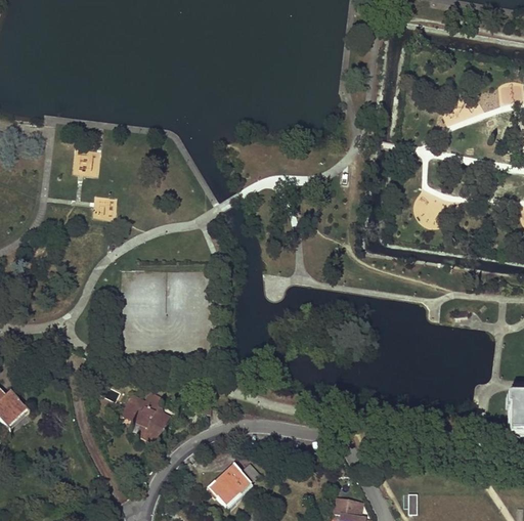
[(5,394),(0,388),(0,417),(7,425),(27,407),(10,390),(5,394)]
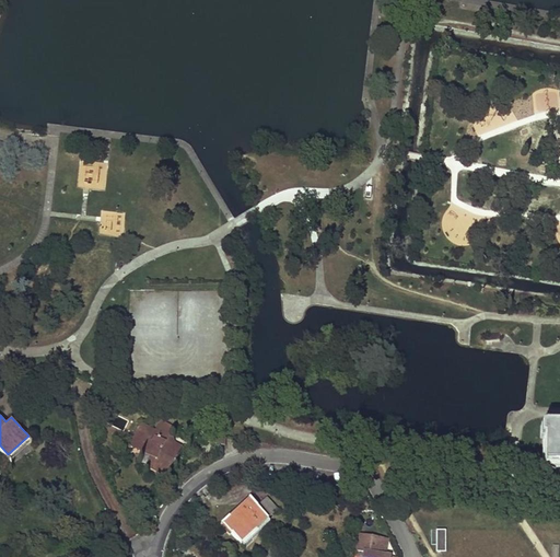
[(167,430),(155,425),(153,428),(142,421),(132,441),(151,451),(146,461),(166,472),(177,450),(175,448),(178,441),(172,437),(166,433),(167,430)]
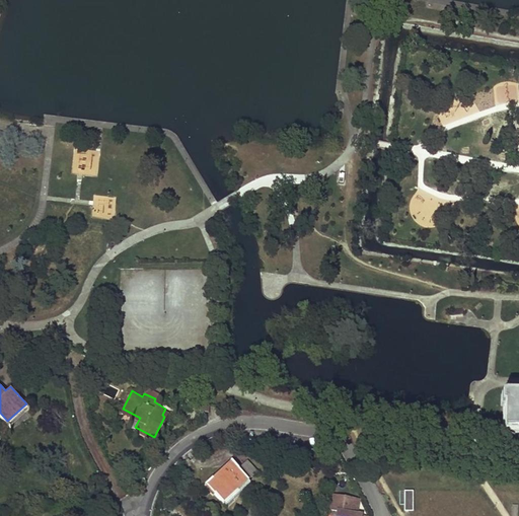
[(518,396),(503,396),(503,432),(518,431),(518,396)]
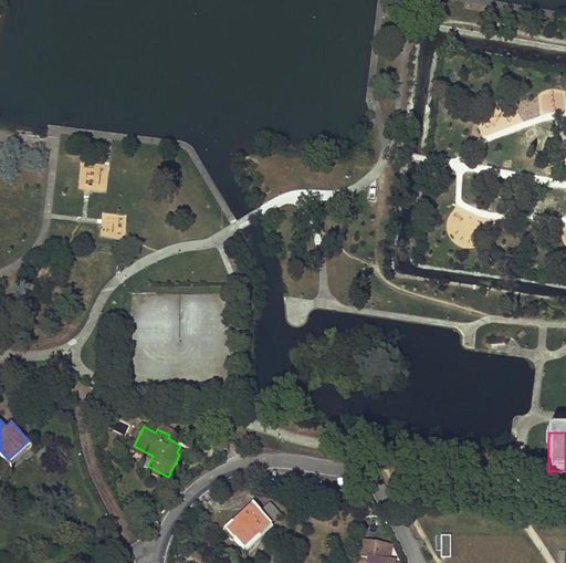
[(228,438),(210,435),(210,444),(227,446),(228,438)]
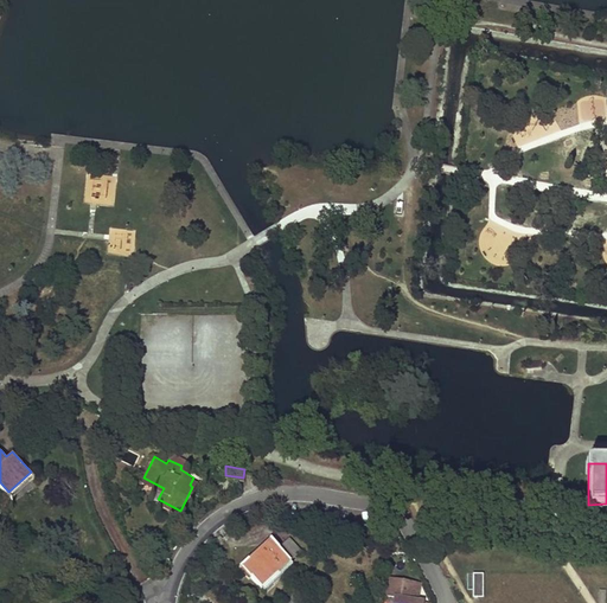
[(31,472),(8,492),(13,496),(34,476),(31,472)]
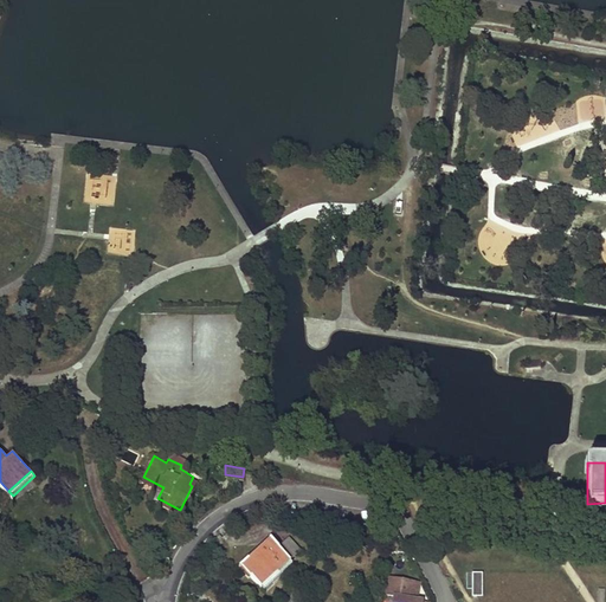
[(277,544),(289,557),(301,547),(288,533),(277,544)]
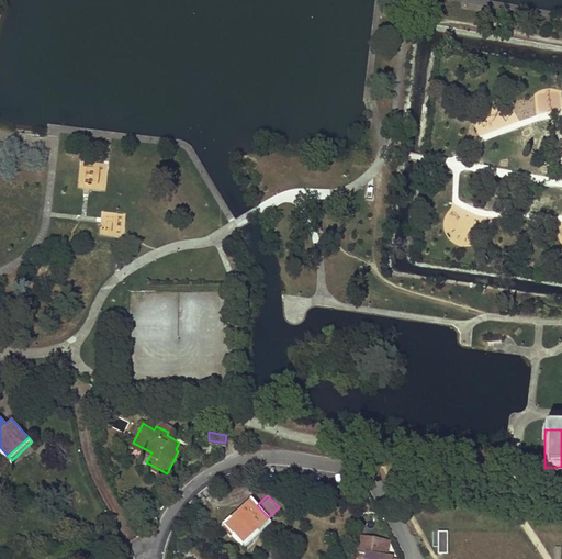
[(249,498),(222,522),(240,543),(268,517),(257,505),(249,498)]
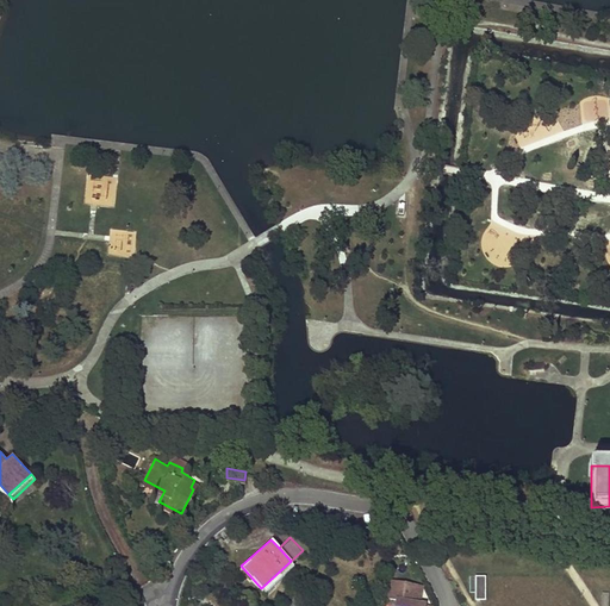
[(486,598),(485,574),(474,574),(474,598),(486,598)]
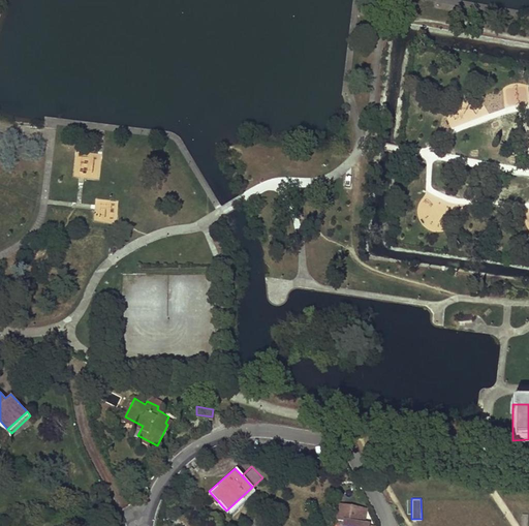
[(360,521),(362,505),(338,501),(333,525),(368,525),(369,522),(360,521)]
